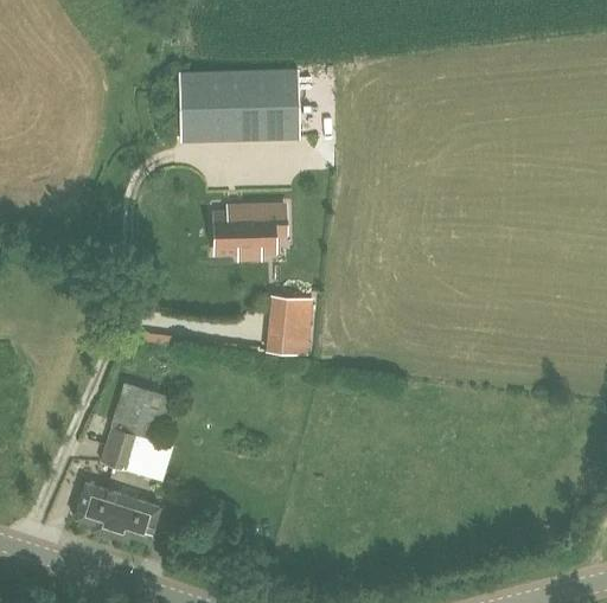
[(298,72),(178,76),(180,143),(299,140),(298,72)]
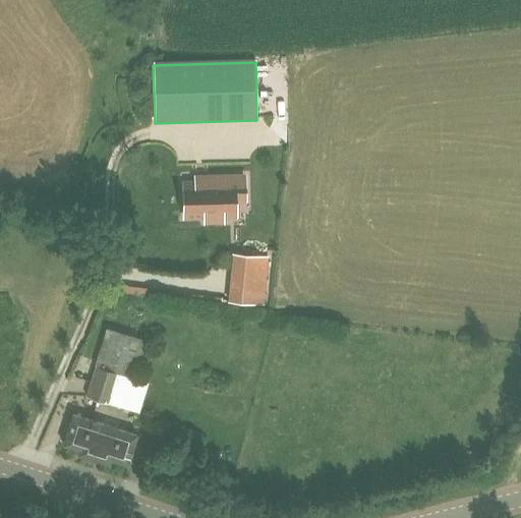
[(195,185),(183,185),(184,220),(205,220),(205,224),(222,224),(222,219),(235,219),(235,203),(244,203),(244,180),(211,181),(211,185),(195,185)]
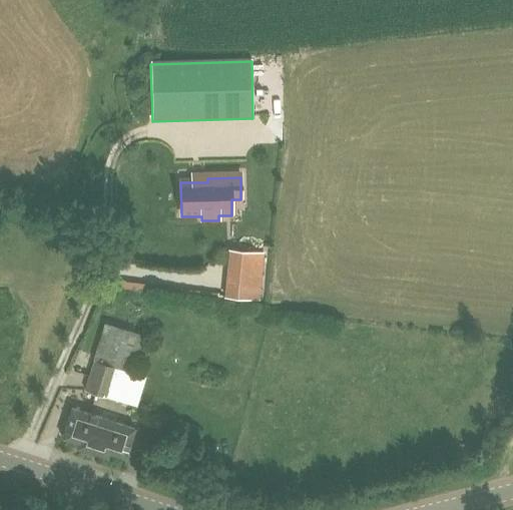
[(229,301),(264,302),(265,252),(230,251),(229,301)]
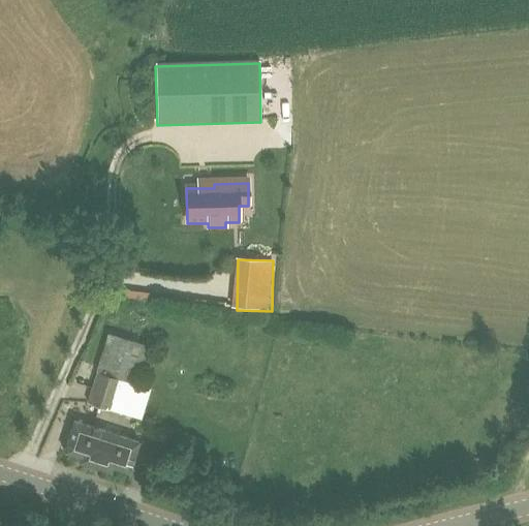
[(89,354),(80,387),(90,391),(86,405),(134,422),(144,391),(137,388),(150,349),(107,336),(100,359),(89,354)]
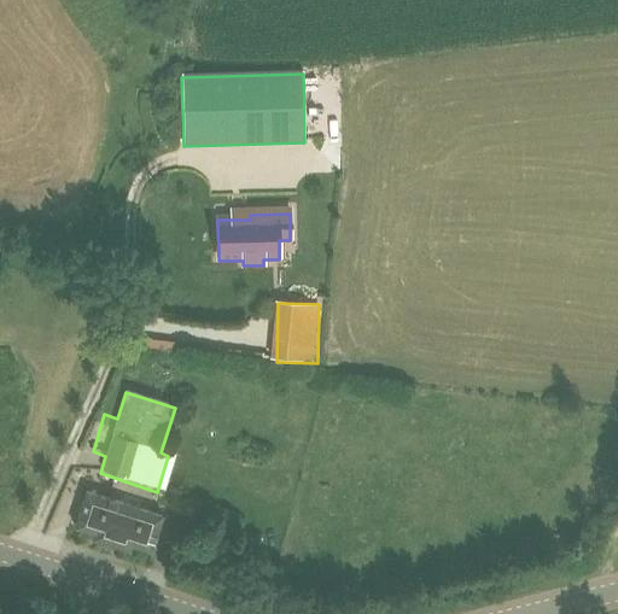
[(94,537),(92,542),(129,554),(132,548),(151,554),(162,518),(86,495),(75,531),(94,537)]
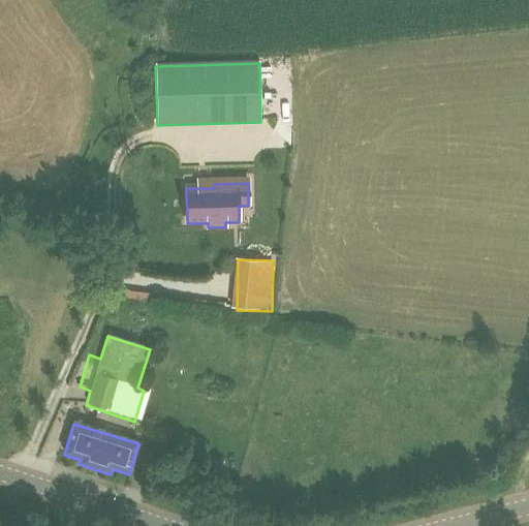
[(256,489),(245,488),(243,499),(255,501),(256,489)]
